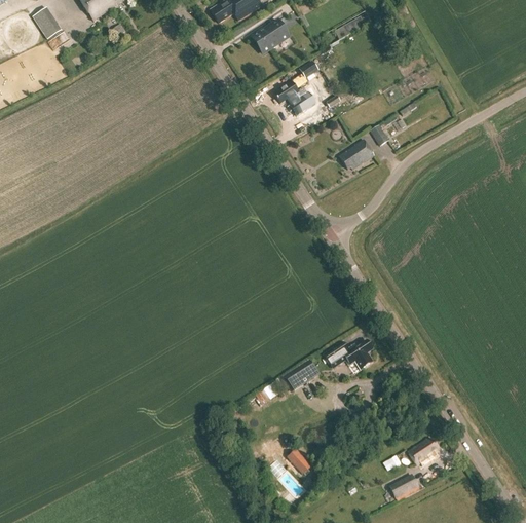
[(80,0),(82,2),(92,19),(120,0),(80,0)]
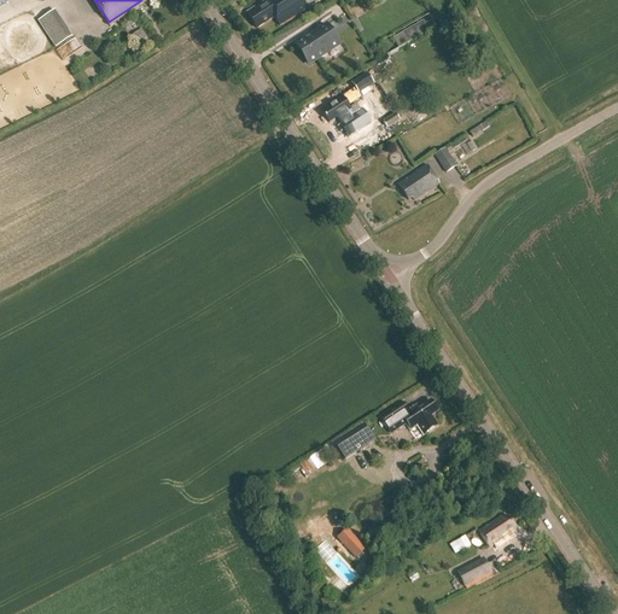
[(266,0),(263,1),(263,0),(248,10),(256,25),(273,15),(280,23),(307,5),(303,0),(266,0)]
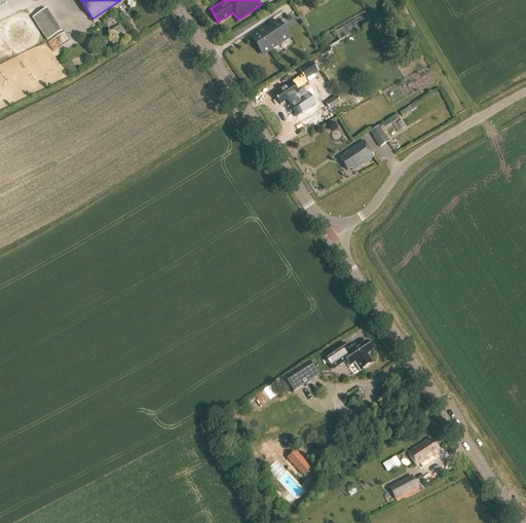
[(32,16),(47,38),(61,29),(46,6),(32,16)]
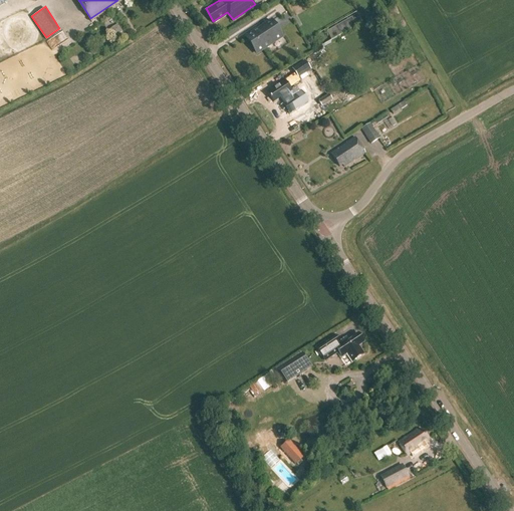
[(335,24),(340,33),(356,23),(351,15),(335,24)]
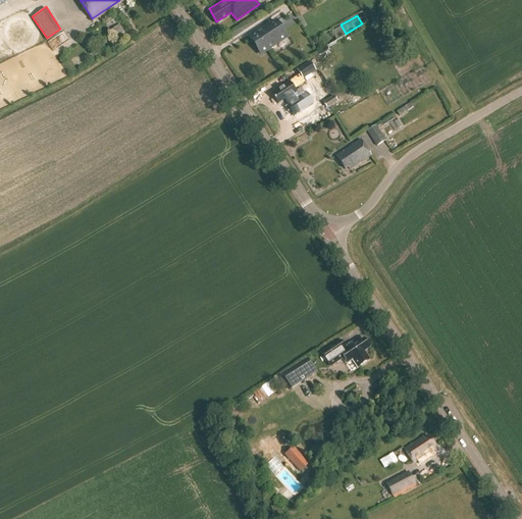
[(250,36),(257,46),(260,52),(285,35),(275,18),(250,36)]
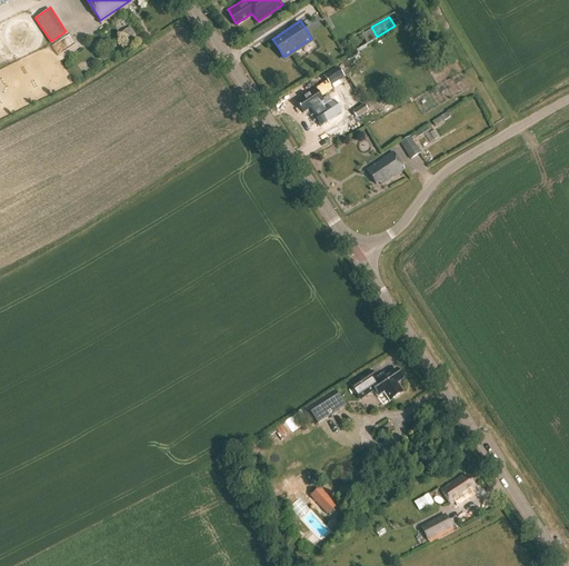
[(343,76),(337,65),(323,73),(327,79),(315,87),(301,96),(302,97),(296,100),(303,111),(311,106),(312,108),(323,100),(320,95),(326,90),(327,92),(333,88),(331,85),(343,76)]
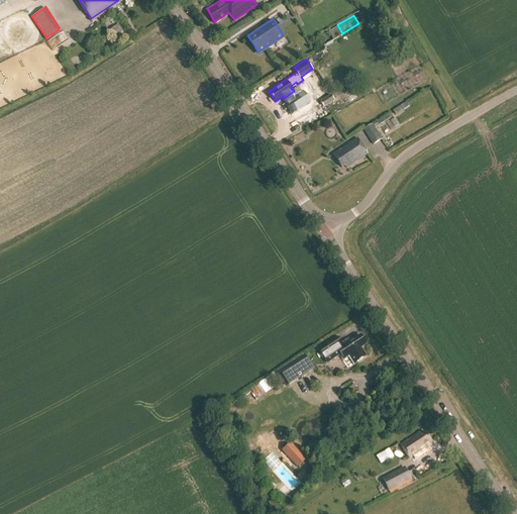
[(331,93),(320,99),(324,105),(334,98),(331,93)]
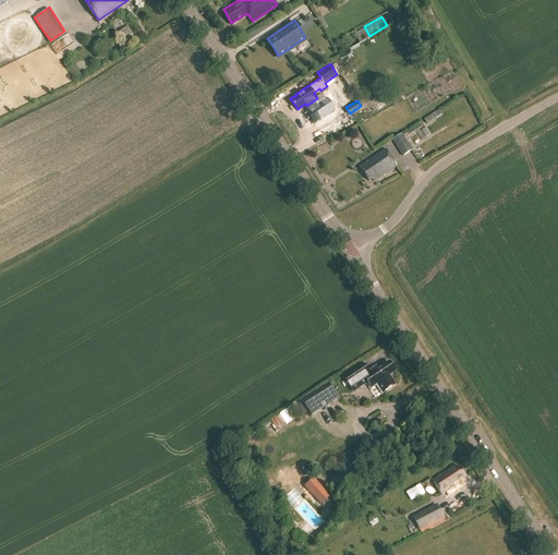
[(438,107),(424,116),(427,120),(441,111),(438,107)]
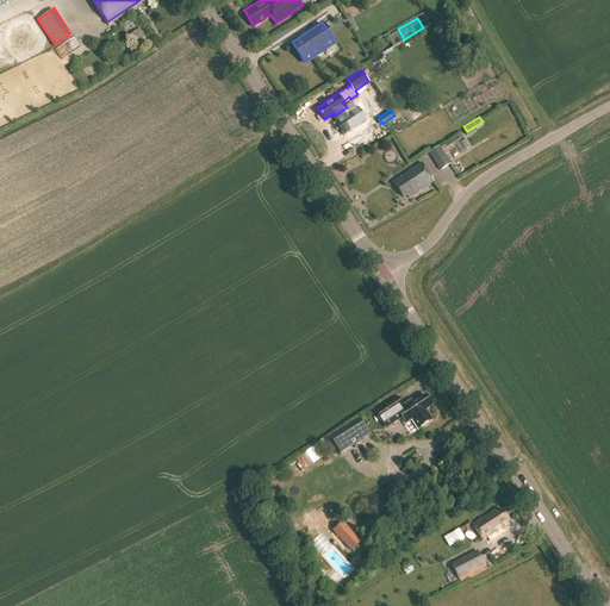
[(459,133),(441,145),(440,143),(429,151),(441,169),(450,161),(443,149),(461,137),(459,133)]
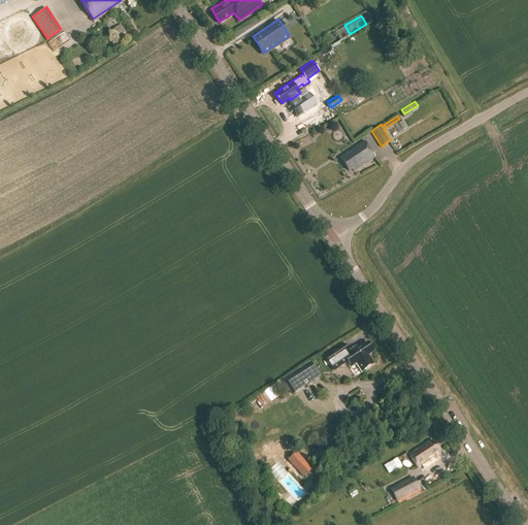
[(376,156),(364,139),(340,156),(349,169),(352,167),(354,170),(367,162),(376,156)]
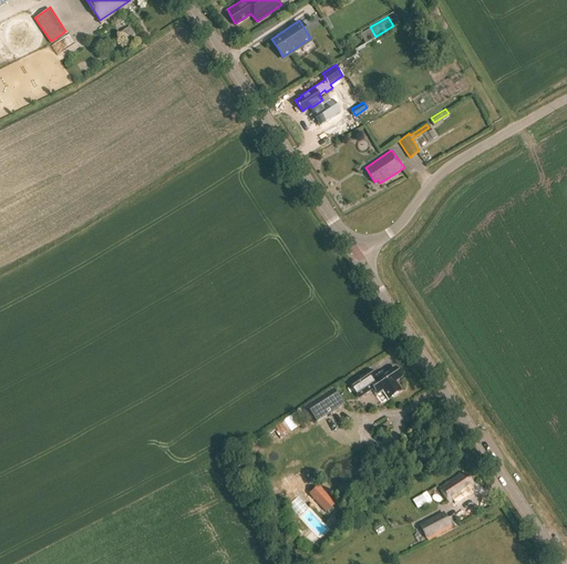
[(395,379),(401,375),(394,366),(384,372),(382,369),(374,375),(370,368),(349,381),(359,397),(373,387),(377,392),(383,388),(389,397),(401,389),(395,379)]
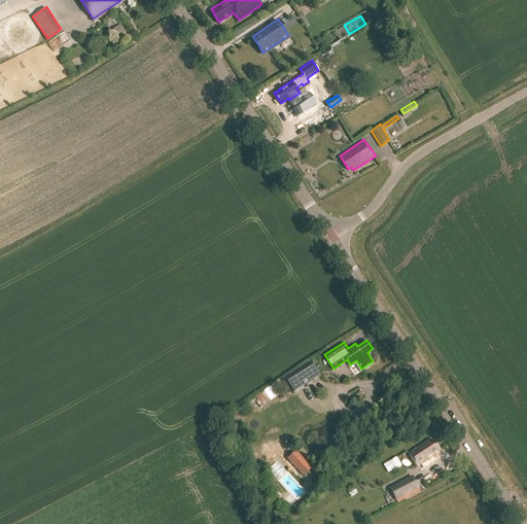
[(291,372),(281,378),(288,388),(290,392),(305,383),(319,374),(310,359),(295,369),(291,372)]
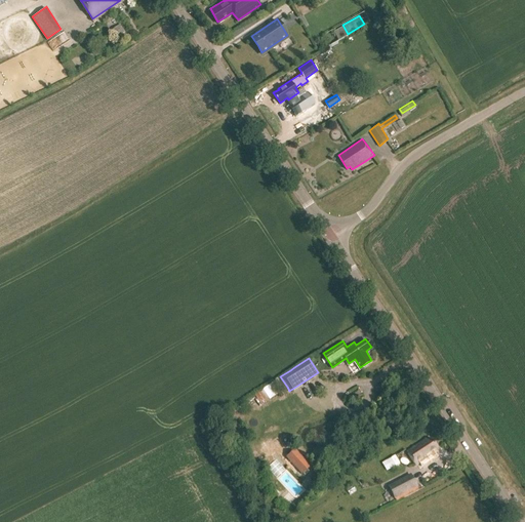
[(358,386),(347,393),(350,399),(362,391),(358,386)]
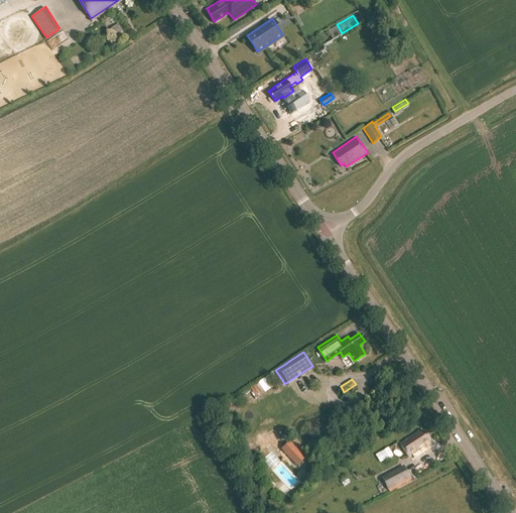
[(422,431),(420,428),(399,442),(408,456),(428,442),(427,439),(430,437),(424,429),(422,431)]
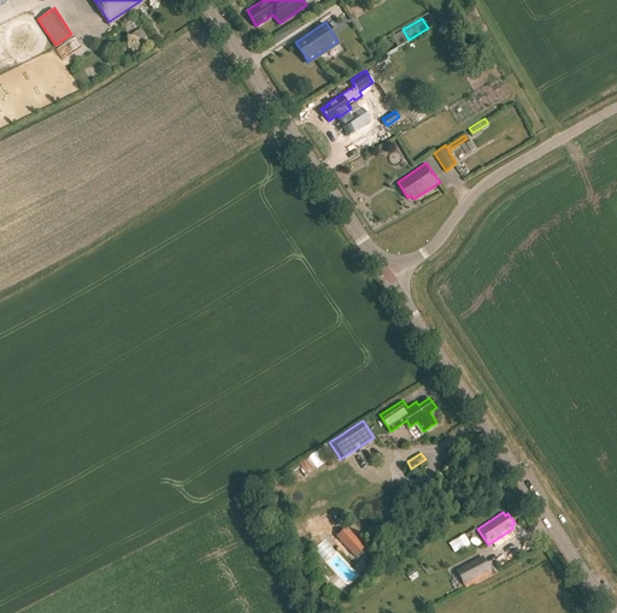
[(365,546),(358,537),(347,547),(354,555),(365,546)]
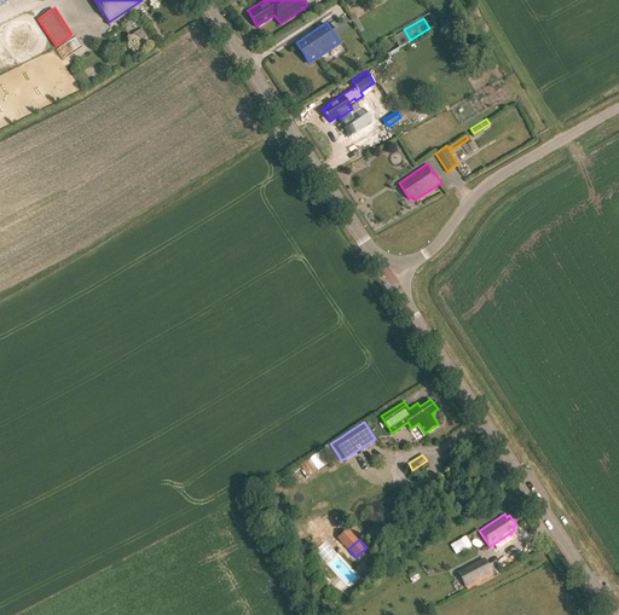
[(485,556),(457,570),(466,586),(492,570),(485,556)]
